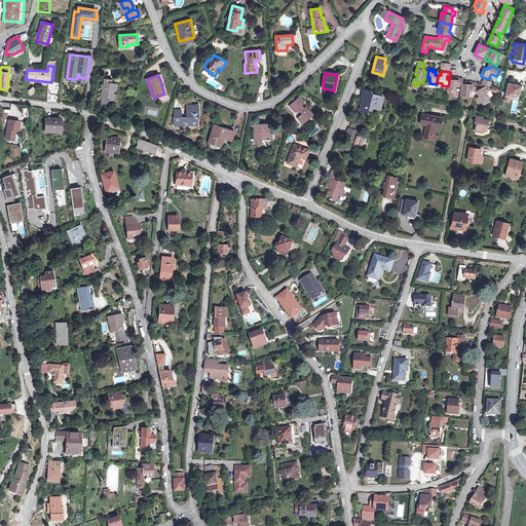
[(449,82),(448,86),(448,90),(453,91),(453,96),(457,97),(458,91),(455,91),(456,86),(461,86),(462,86),(462,79),(459,78),(454,77),(454,80),(452,79),(451,82),(449,82)]
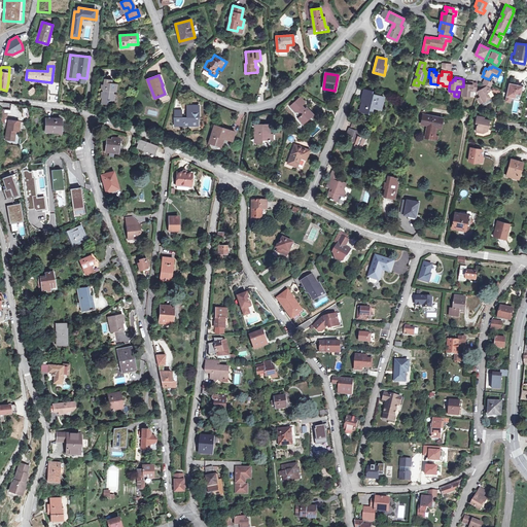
[(114,92),(115,83),(112,82),(112,80),(104,78),(104,84),(102,84),(101,90),(103,90),(101,103),(108,104),(109,100),(113,101),(114,92)]
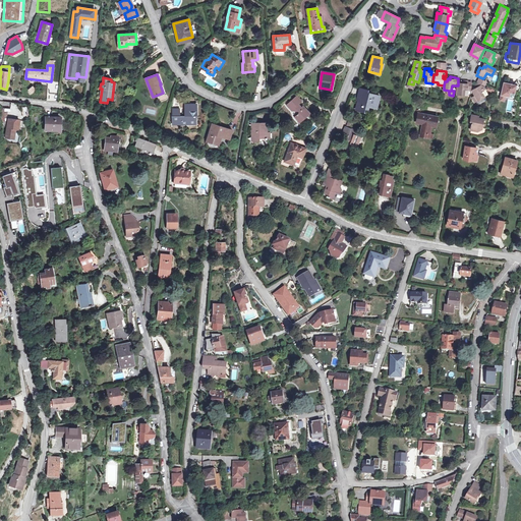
[(486,82),(479,78),(477,82),(478,82),(478,83),(475,85),(476,88),(474,89),(475,92),(473,93),(475,96),(472,97),(474,102),(484,97),(481,93),(483,91),(481,85),(482,84),(484,85),(485,84),(484,84),(486,82)]
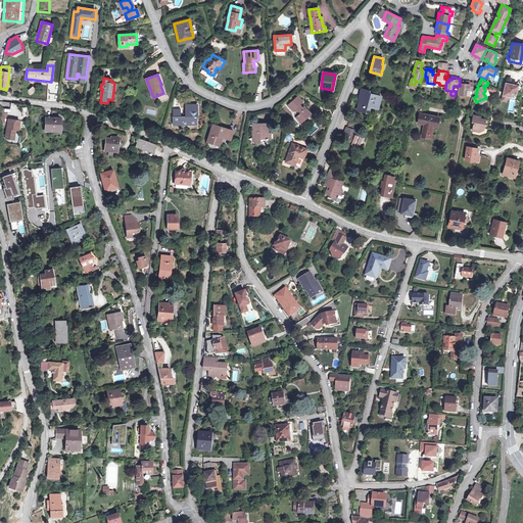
[(460,86),(459,86),(459,95),(466,96),(467,90),(472,91),(473,83),(469,83),(470,82),(465,81),(465,84),(463,84),(462,86),(460,86)]
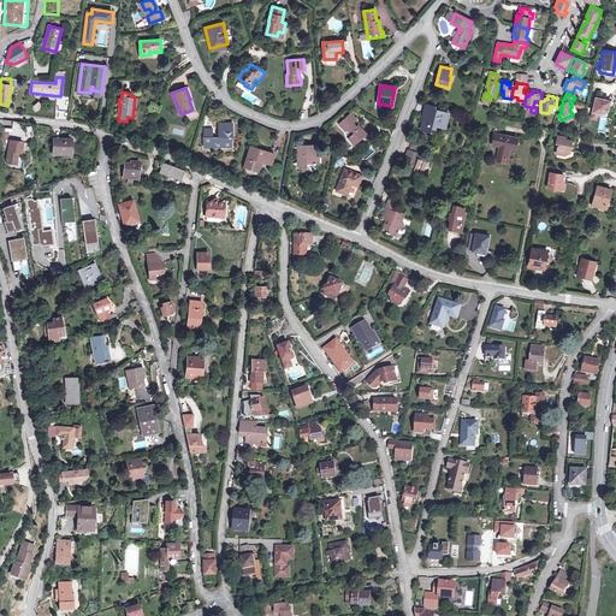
[(610,101),(596,98),(592,112),(598,113),(605,116),(608,114),(610,101)]
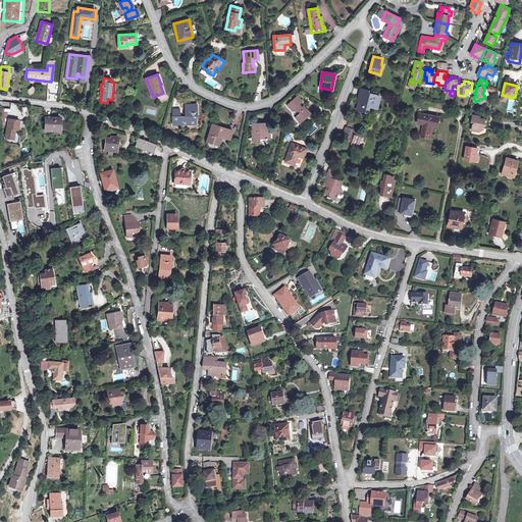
[(359,97),(360,97),(357,109),(367,112),(369,105),(377,108),(380,97),(368,94),(369,91),(361,89),(359,97)]
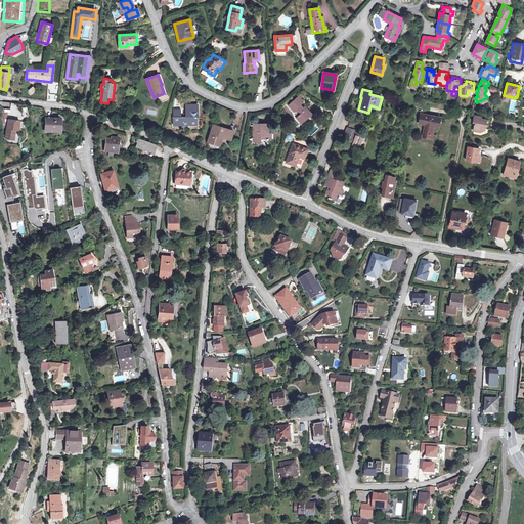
[(299,106),(304,101),(299,96),(288,105),(293,112),(294,111),(295,112),(300,112),(301,113),(296,117),(301,123),(311,113),(306,106),(305,106),(304,106),(303,107),(302,106),(301,107),(299,106)]
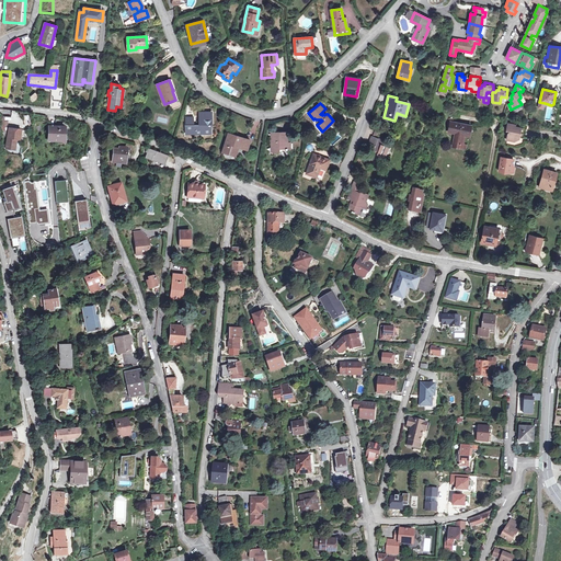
[(201,123),(201,125),(186,125),(186,134),(197,134),(197,130),(199,130),(201,134),(210,134),(210,125),(212,125),(212,112),(199,113),(199,123),(201,123)]
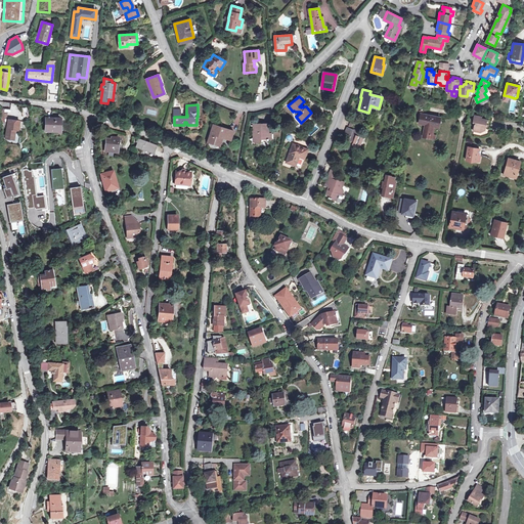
[(419,124),(425,125),(423,137),(434,139),(435,135),(432,134),(434,126),(438,127),(440,118),(421,114),(419,124)]
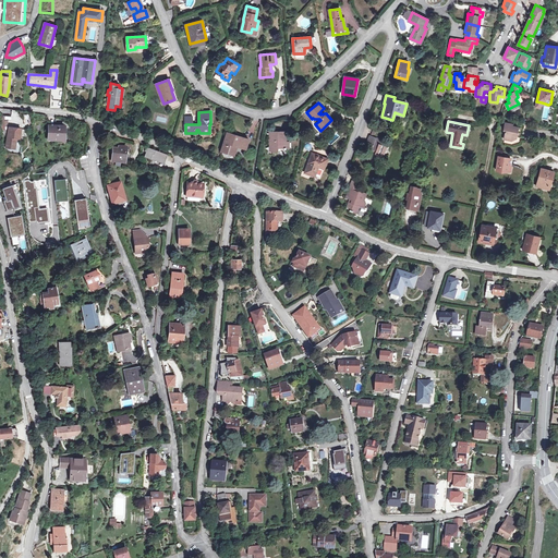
[(521,129),(512,126),(512,124),(506,123),(504,130),(506,131),(504,140),(511,141),(511,137),(516,138),(517,135),(519,135),(521,129)]
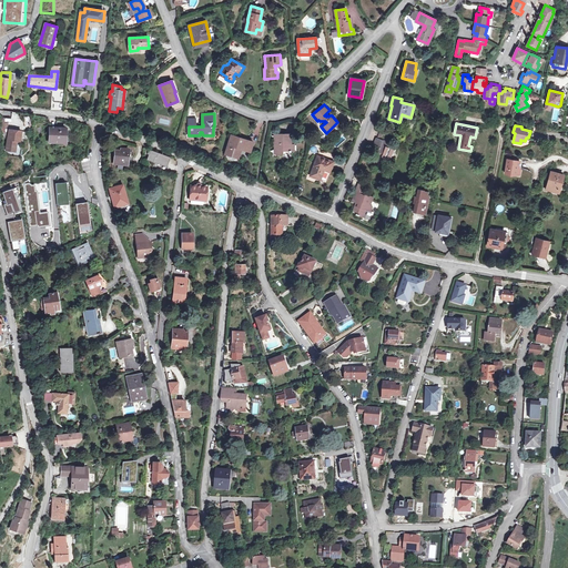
[(68,134),(66,134),(66,129),(50,128),(50,142),(67,143),(68,134)]
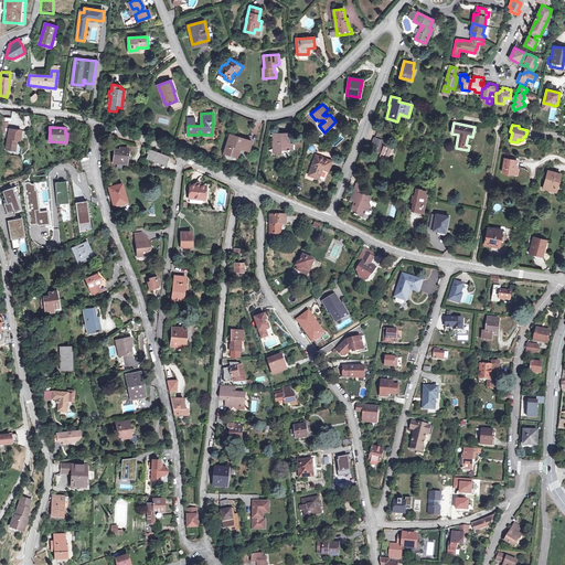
[(6,149),(14,151),(17,141),(20,141),(22,131),(9,129),(6,149)]
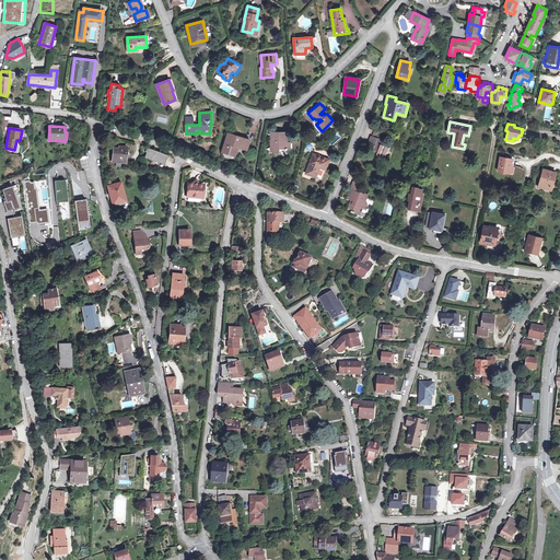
[(283,149),(287,149),(287,141),(287,131),(270,131),(271,152),(279,152),(279,149),(283,149)]
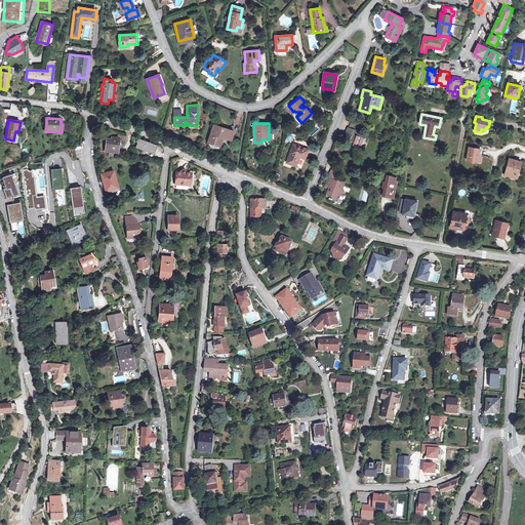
[(209,143),(219,146),(223,136),(225,137),(232,139),(234,131),(214,125),(209,143)]
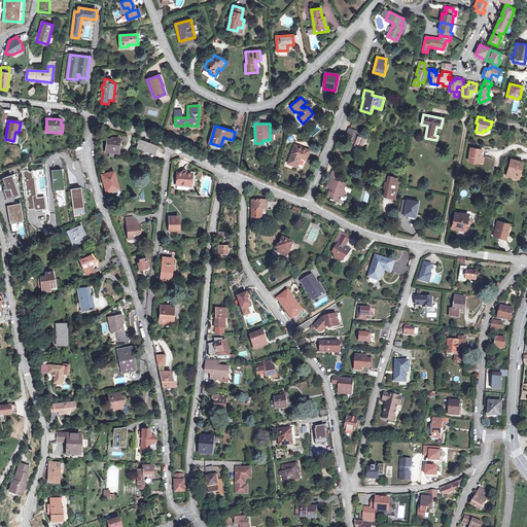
[(349,128),(345,138),(347,139),(346,140),(347,141),(344,149),(353,153),(356,146),(362,148),(365,139),(360,137),(362,133),(349,128)]
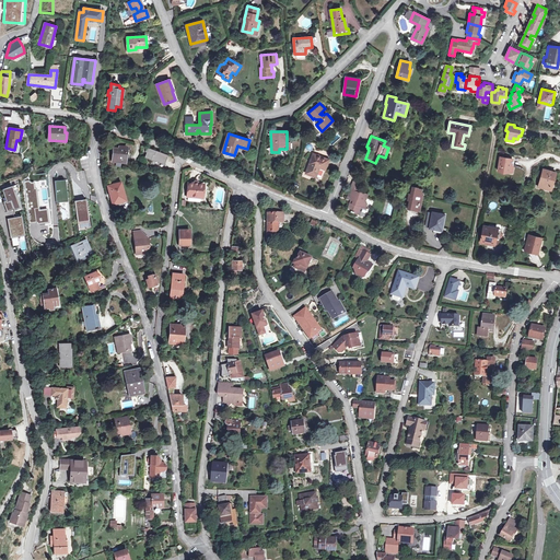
[(125,162),(127,148),(119,147),(118,149),(114,149),(113,161),(125,162)]
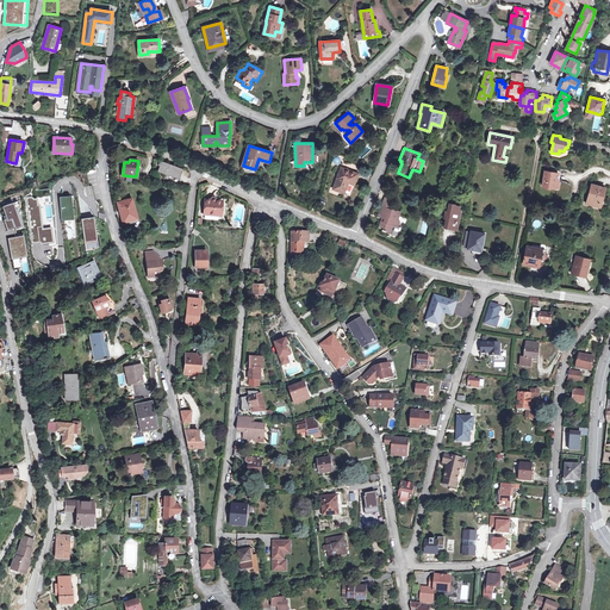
[(181,168),(160,161),(159,165),(161,165),(159,170),(178,178),(181,168)]
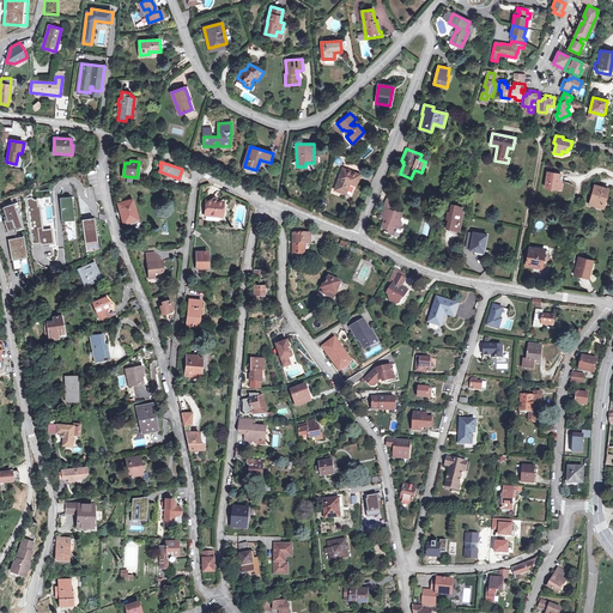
[(335,189),(346,194),(350,183),(356,186),(360,175),(344,169),(335,189)]
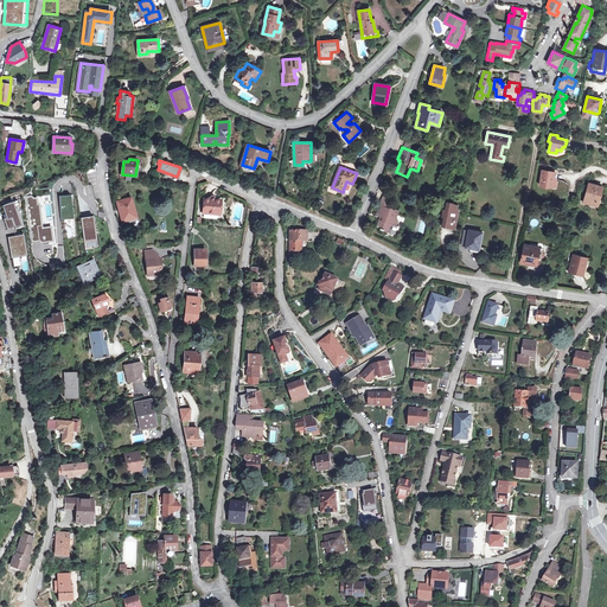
[(542,170),(540,185),(551,186),(553,180),(555,179),(556,172),(542,170)]
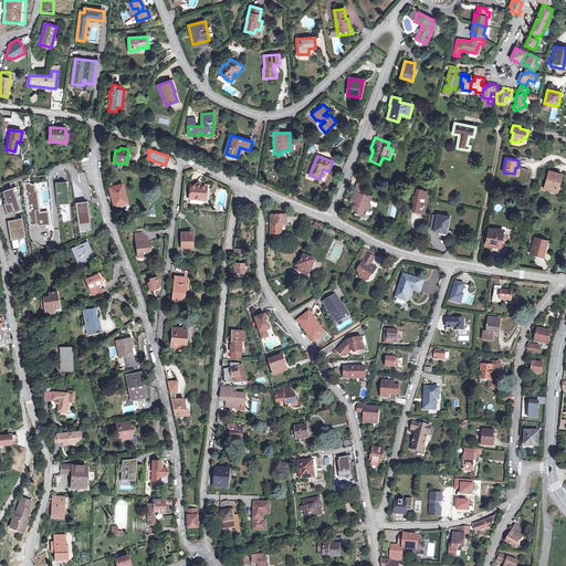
[(551,187),(558,189),(562,175),(549,171),(545,185),(544,188),(549,190),(551,187)]
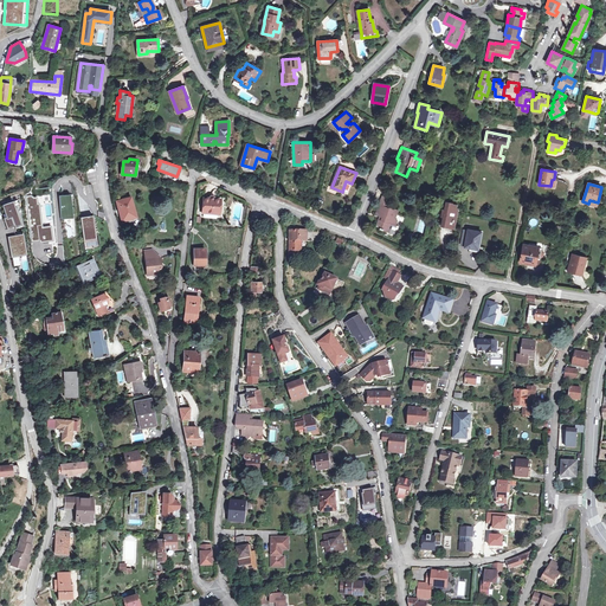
[(69,194),(59,195),(60,219),(72,218),(71,210),(69,194)]
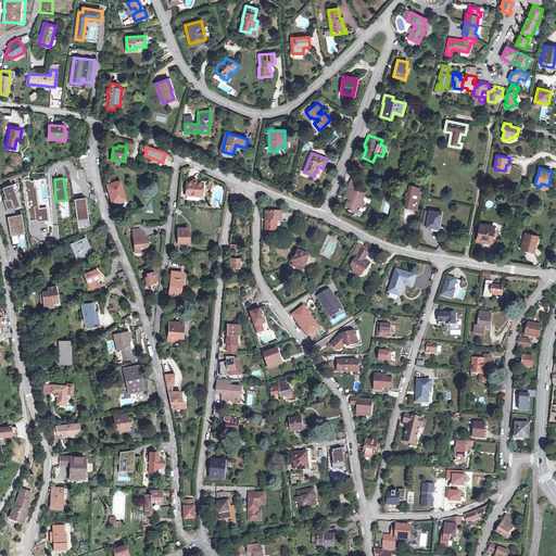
[(349,210),(356,213),(358,205),(363,206),(365,201),(363,201),(366,192),(357,189),(356,192),(355,191),(358,181),(351,179),(348,187),(349,187),(344,197),(349,199),(345,206),(346,207),(349,209),(349,210)]
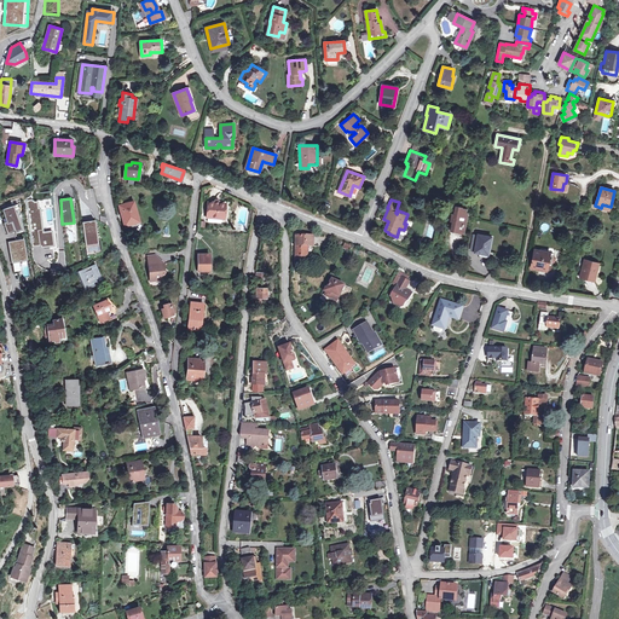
[(52,246),(50,231),(42,232),(39,208),(36,208),(36,203),(34,203),(32,201),(28,202),(34,246),(36,246),(41,244),(41,247),(52,246)]
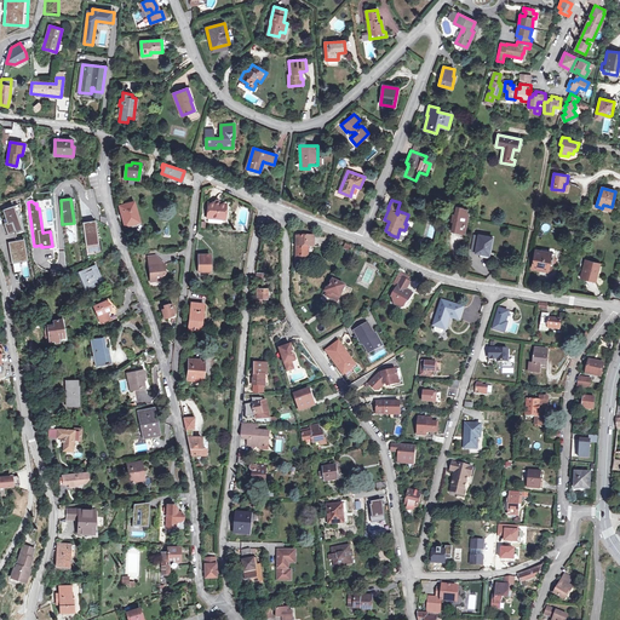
[(214,204),(207,204),(206,218),(207,218),(207,223),(208,223),(208,224),(219,224),(220,224),(222,219),(223,219),(224,205),(218,205),(218,204),(217,202),(216,202),(214,202),(214,204)]
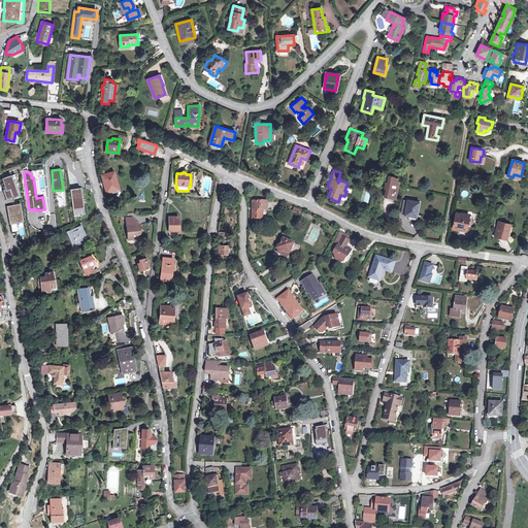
[(107,192),(118,189),(113,173),(102,175),(107,192)]
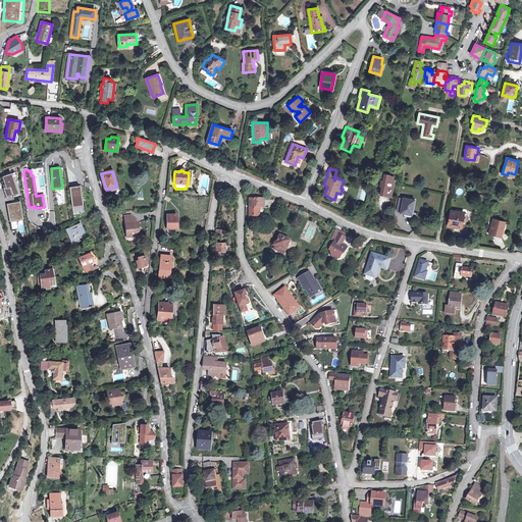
[(9,174),(2,177),(6,188),(3,189),(6,196),(11,195),(11,196),(17,194),(9,174)]
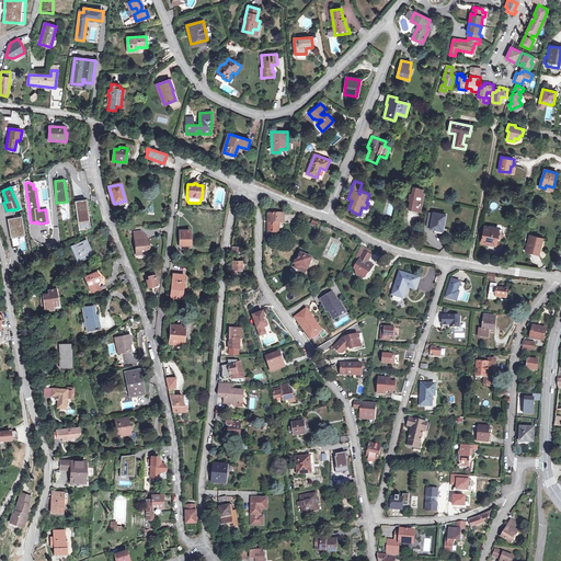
[(422,193),(416,192),(416,193),(411,192),(411,194),(409,194),(409,197),(410,197),(408,209),(419,210),(422,193)]
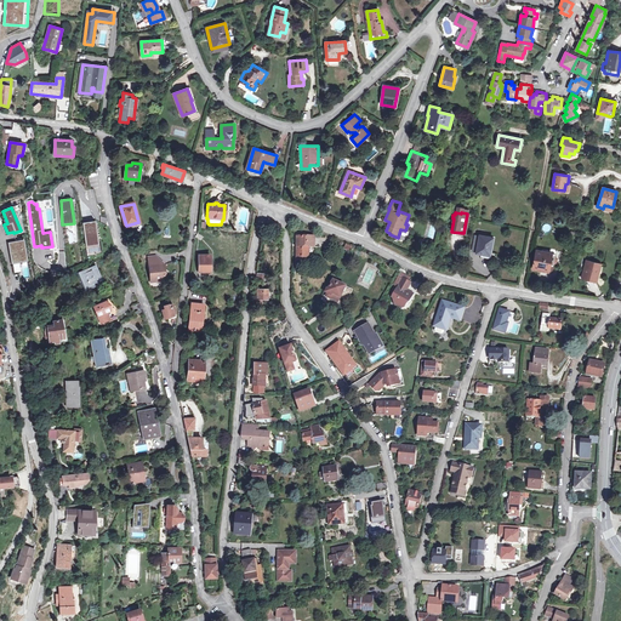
[(86,222),(83,223),(86,246),(97,245),(93,222),(86,222)]
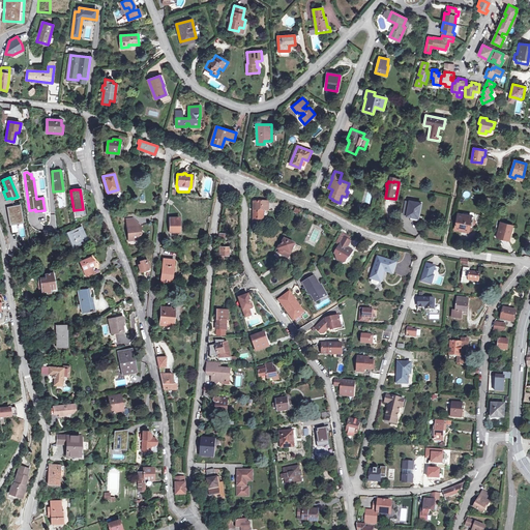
[(407,216),(414,217),(414,215),(418,216),(421,203),(410,201),(409,202),(408,208),(407,216)]
